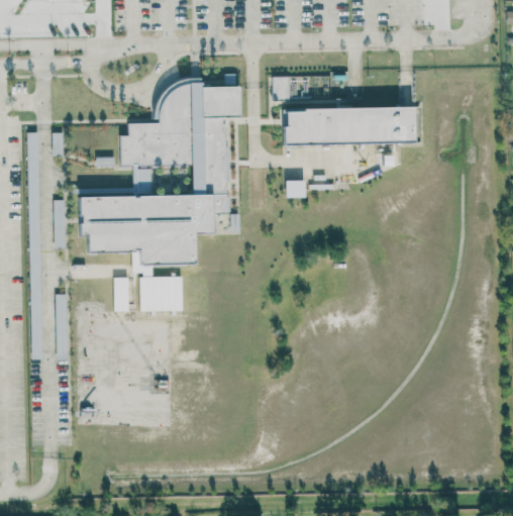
[(289,100),(289,77),(273,77),(273,100),(289,100)]
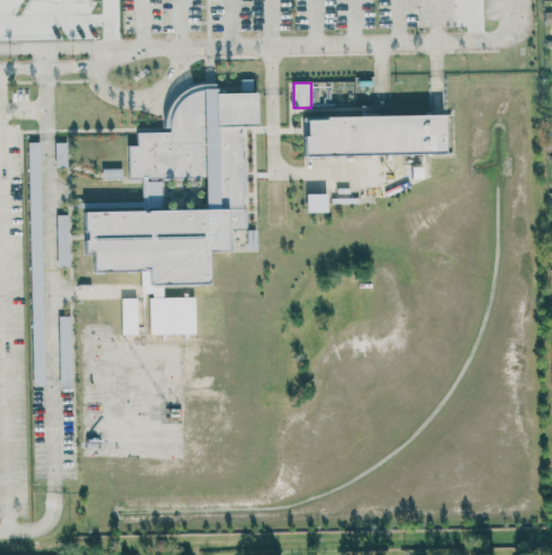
[(92,272),(153,273),(153,284),(211,285),(209,254),(209,252),(231,252),(231,230),(243,230),(245,126),(258,126),(258,93),(216,92),(216,87),(177,87),(163,128),(137,133),(137,147),(129,146),(129,178),(143,179),(143,199),(148,200),(146,207),(146,212),(84,212),(84,254),(92,254),(92,272)]
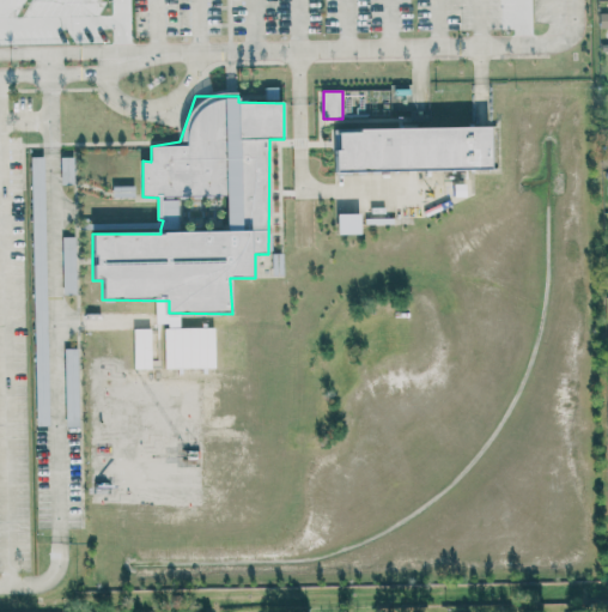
[(335,174),(491,170),(490,126),(335,129),(335,174)]
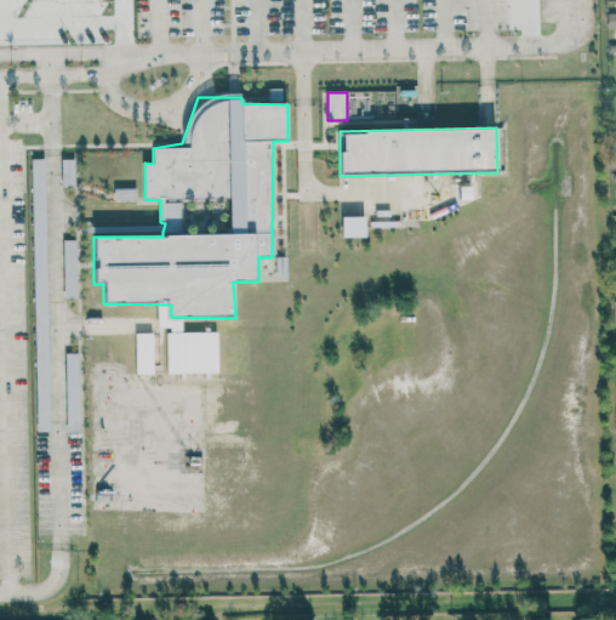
[(46,159),(33,160),(36,296),(49,296),(46,159)]
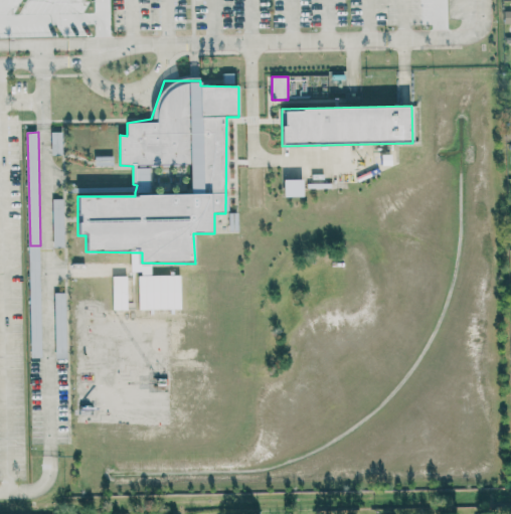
[(64,133),(52,133),(52,156),(64,156),(64,133)]
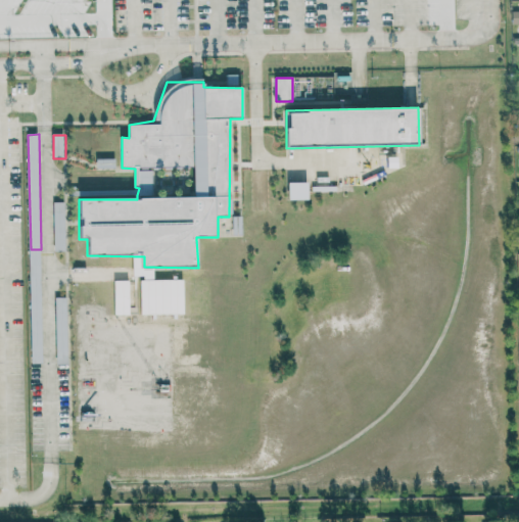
[(288,183),(288,200),(308,200),(308,183),(288,183)]
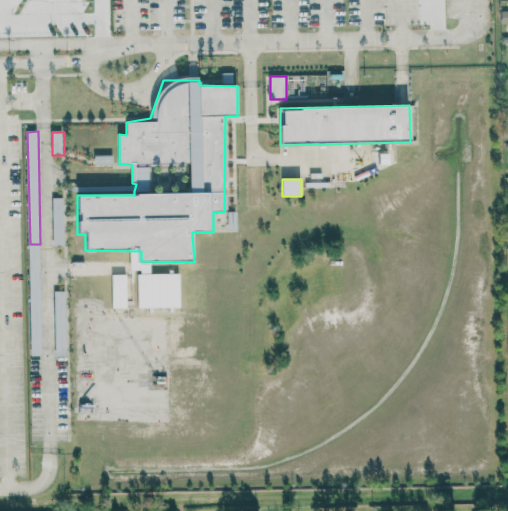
[(65,198),(54,199),(55,247),(66,246),(65,198)]
